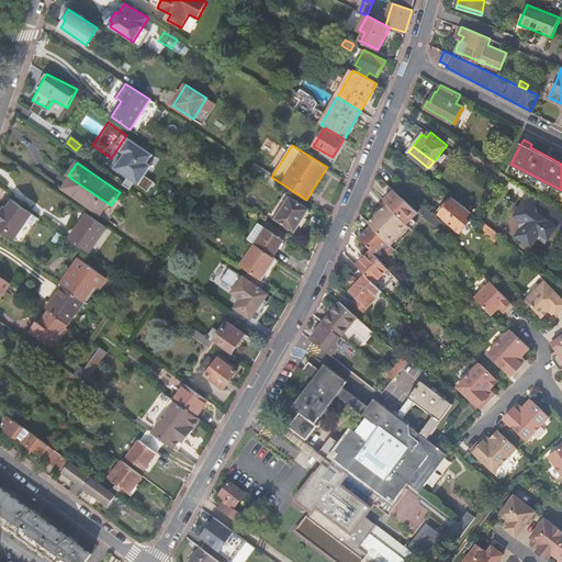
[(111,205),(70,178),(63,188),(103,216),(111,205)]
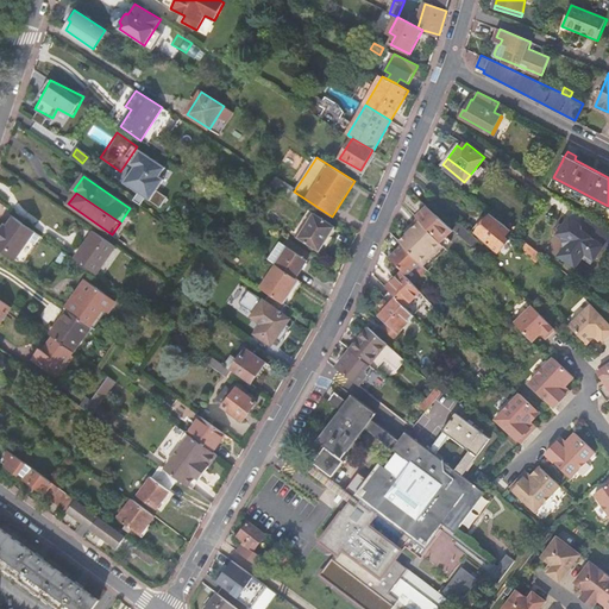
[(453,230),(427,205),(416,215),(419,218),(420,219),(420,220),(434,236),(441,243),(454,231),(453,230)]
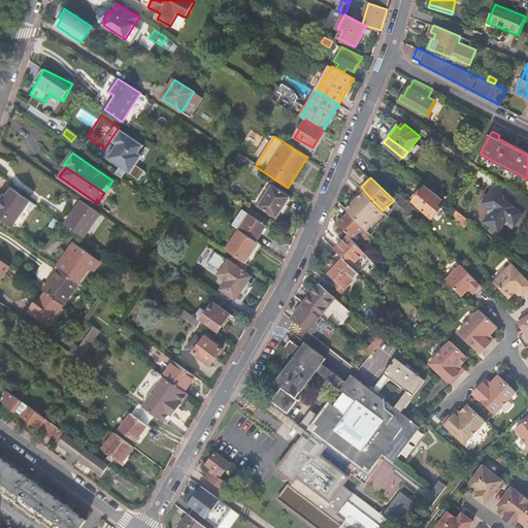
[(272,185),(259,206),(277,218),(287,204),(289,203),(292,199),(291,197),(291,196),(272,185)]
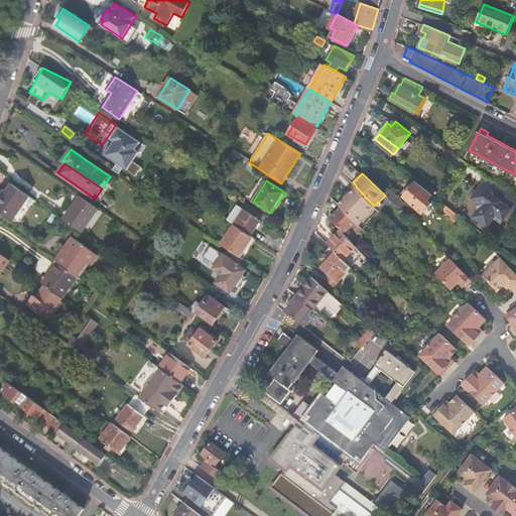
[(400,196),(422,215),(431,203),(428,201),(433,195),(416,181),(409,190),(406,188),(400,196)]
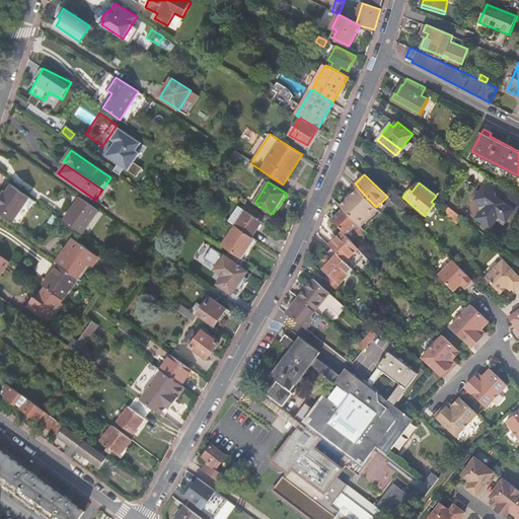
[(19,191),(12,186),(7,194),(0,202),(0,212),(13,222),(29,198),(19,191)]
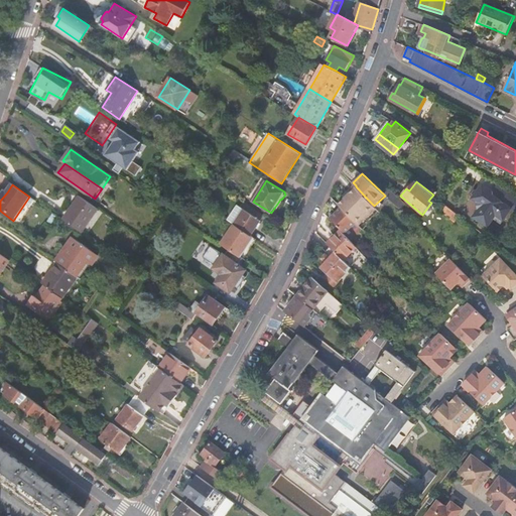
[(356,185),(355,184),(344,196),(346,198),(356,186),(356,185)]
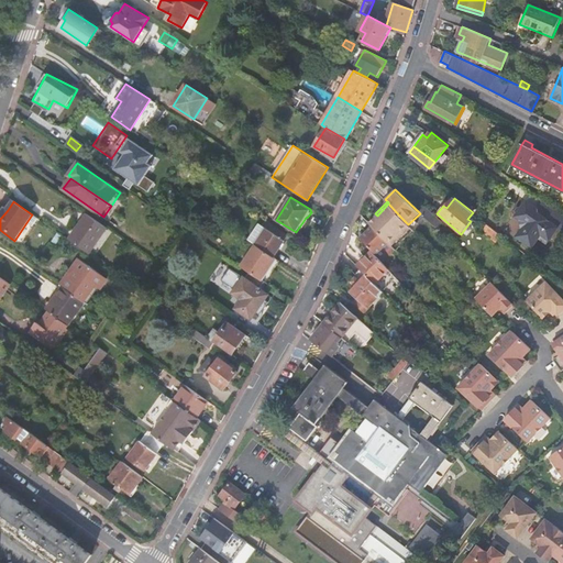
[(377,216),(370,222),(388,242),(398,233),(401,235),(410,227),(408,224),(401,218),(388,203),(377,216)]
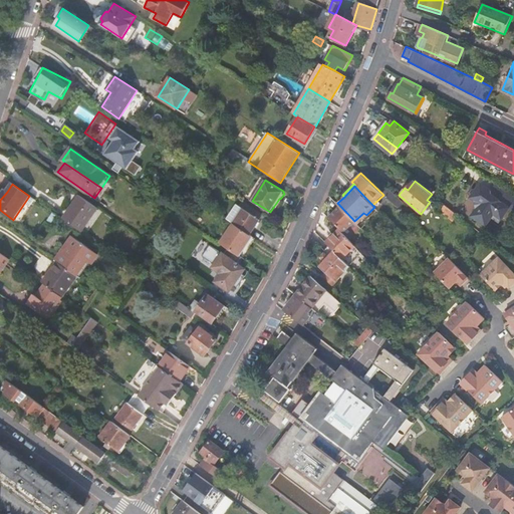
[(382,194),(383,195),(399,209),(404,203),(388,189),(382,194)]
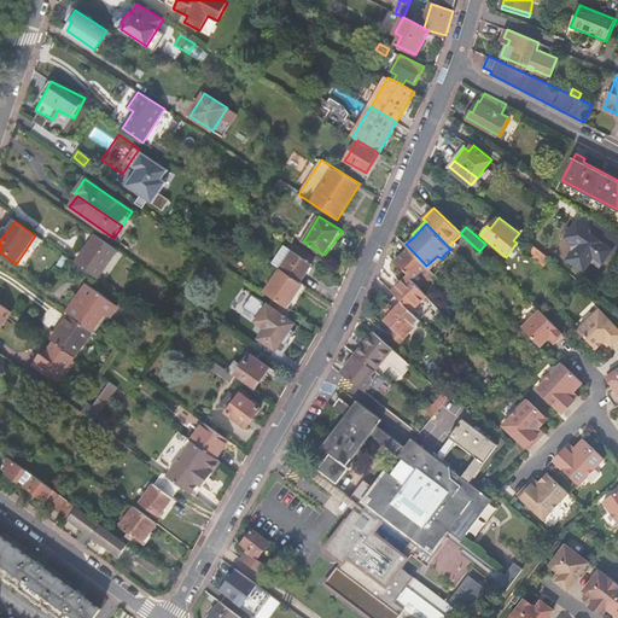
[(602,251),(611,242),(599,232),(592,242),(602,251)]
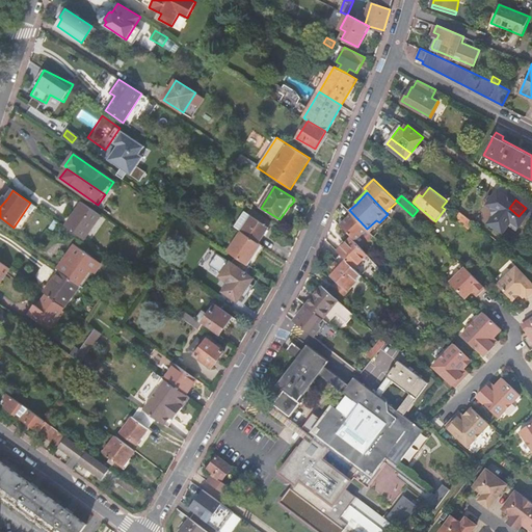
[(83,203),(65,228),(83,240),(101,215),(83,203)]
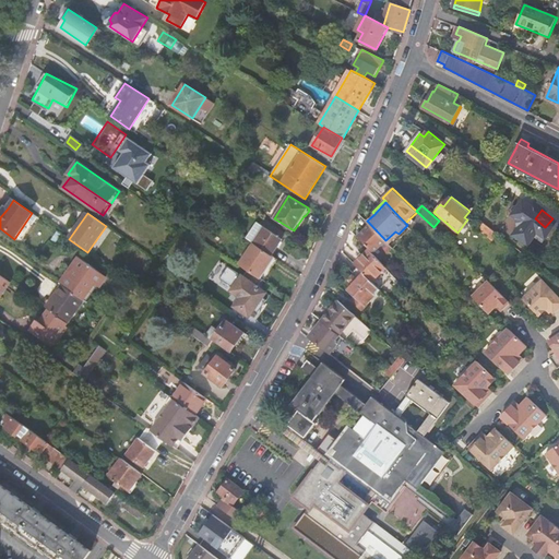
[(498,234),(484,223),(479,228),(494,240),(498,234)]
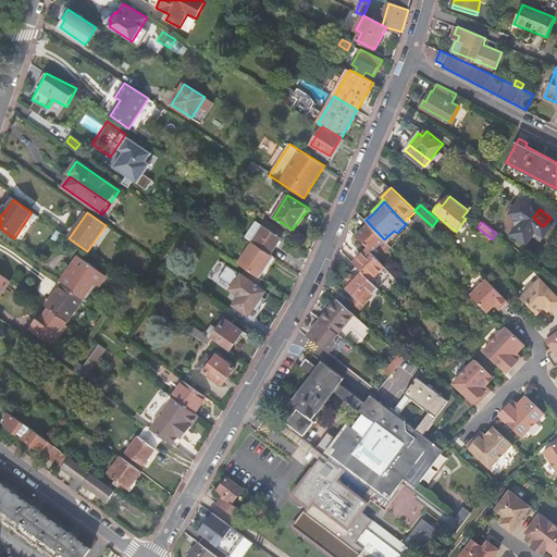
[(369,224),(357,235),(372,251),(384,240),(369,224)]
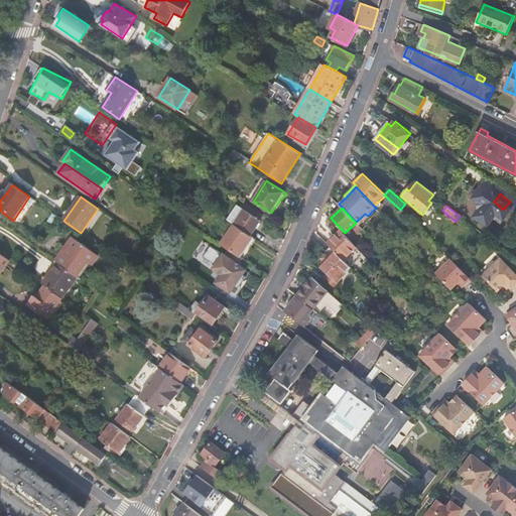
[(365,214),(356,222),(361,228),(378,211),(376,208),(368,216),(365,214)]
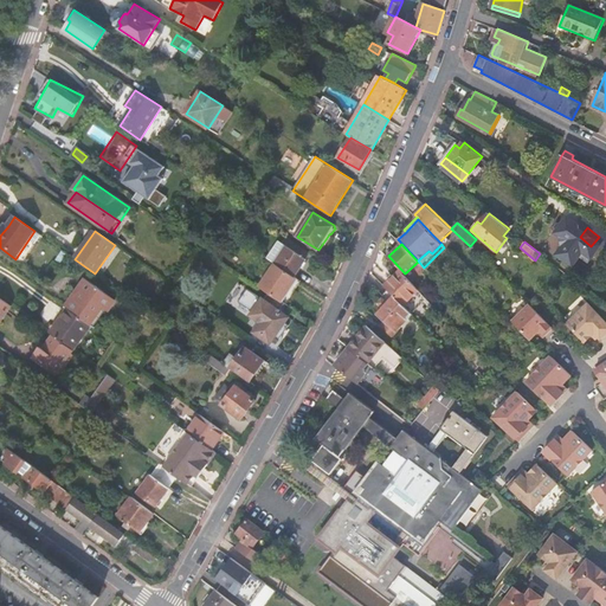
[(288,247),(276,264),(295,277),(307,260),(288,247)]
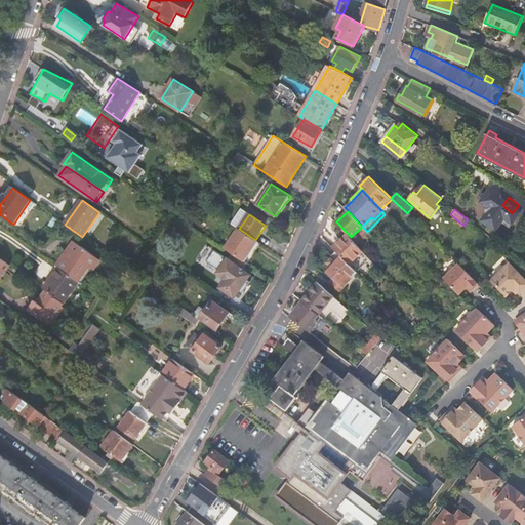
[(239,229),(226,249),(245,263),(258,242),(255,240),(239,229)]
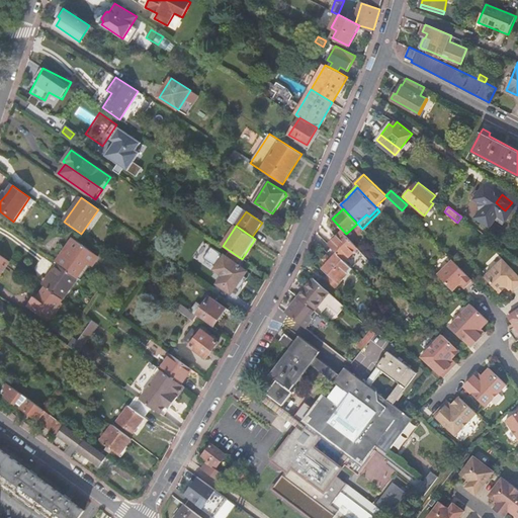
[(343,231),(329,244),(332,247),(345,260),(358,248),(343,231)]
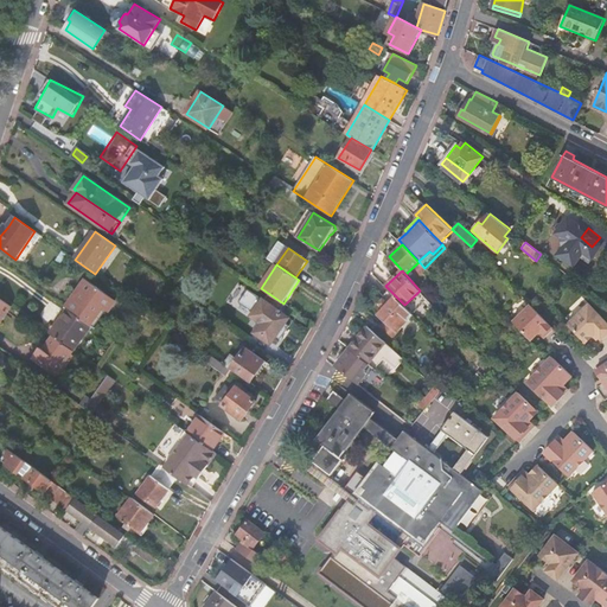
[(588,275),(581,286),(586,289),(593,280),(588,275)]
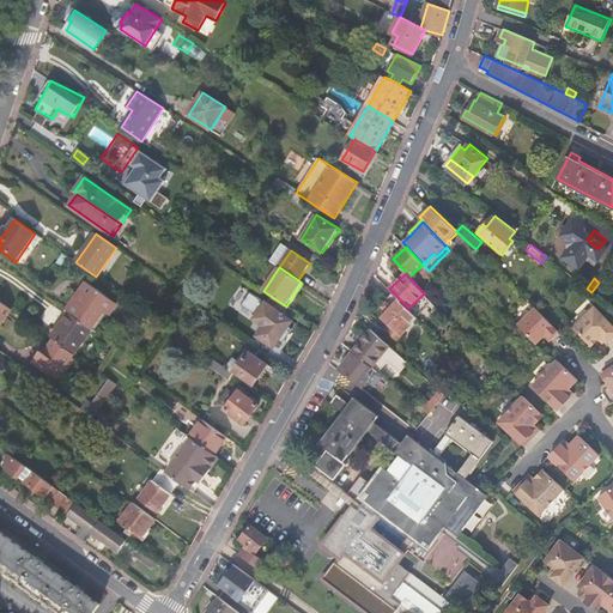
[(74,303),(68,313),(89,327),(101,310),(107,314),(108,315),(116,304),(86,284),(76,298),(77,299),(80,302),(78,305),(74,303)]
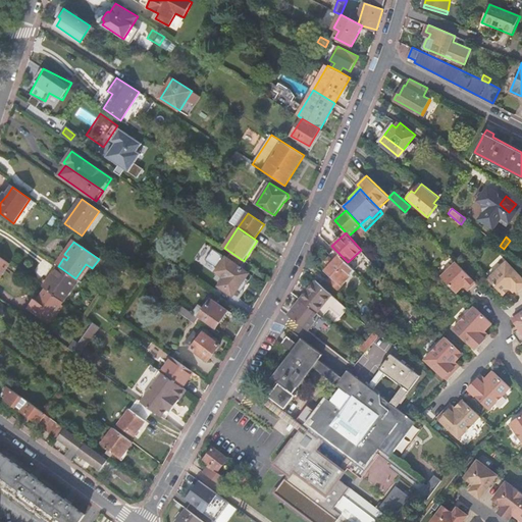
[(206,261),(216,267),(224,254),(214,248),(206,261)]
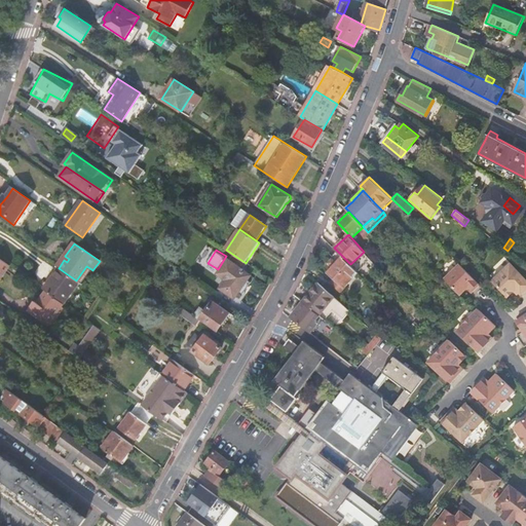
[(350,264),(337,251),(333,256),(334,257),(329,263),(333,266),(328,271),(336,278),(332,284),(341,292),(359,272),(350,264)]
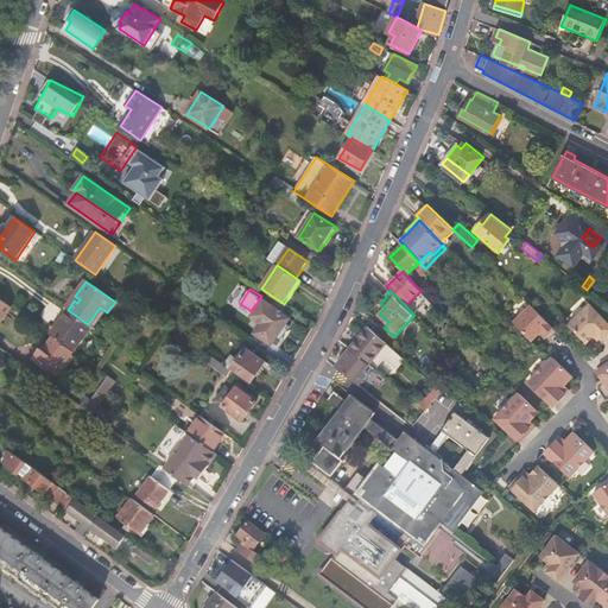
[(0,298),(0,323),(12,308),(0,298)]
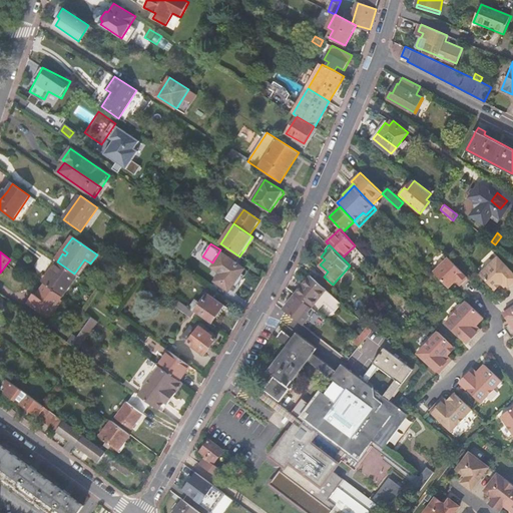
[(222,253),(213,267),(212,268),(221,274),(215,282),(229,292),(234,286),(237,288),(239,285),(248,272),(237,265),(238,264),(237,263),(236,264),(222,253)]
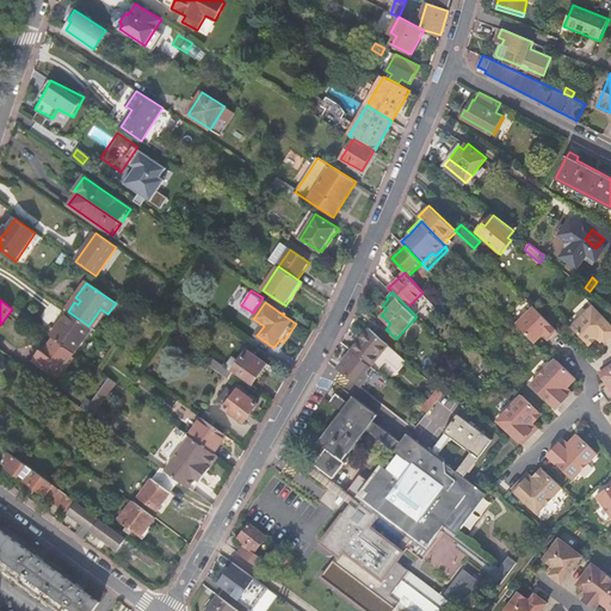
[(554,326),(536,307),(517,325),(535,344),(543,335),(547,333),(550,338),(559,331),(554,326)]
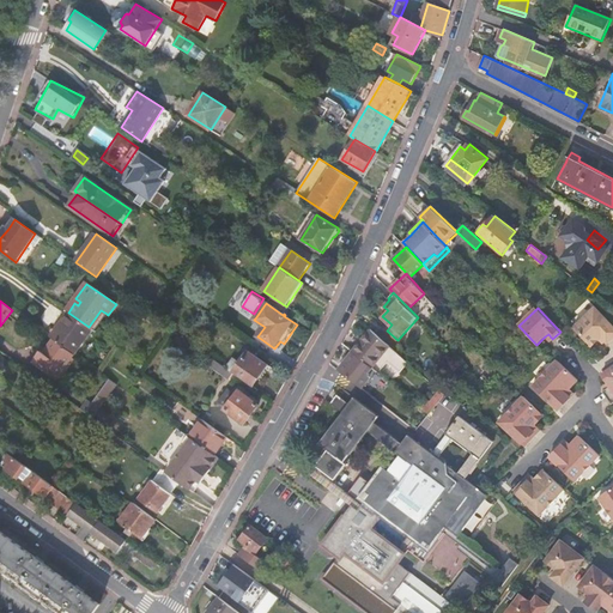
[(612,326),(595,308),(575,328),(593,346),(599,340),(602,338),(606,341),(608,344),(612,338),(612,326)]
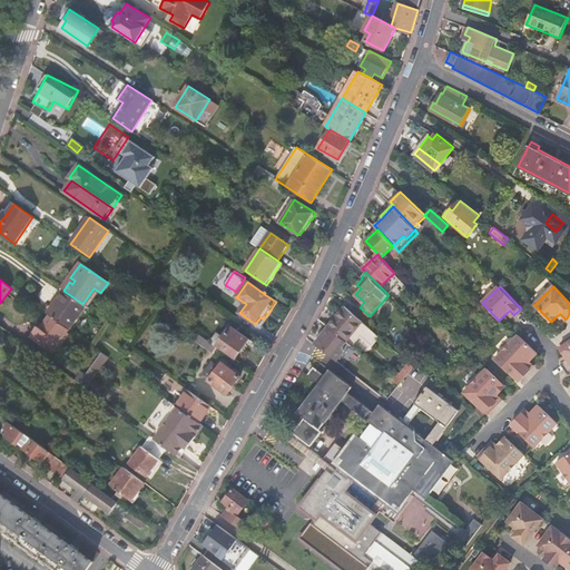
[(47,314),(50,316),(69,330),(86,306),(82,304),(64,291),(61,288),(52,300),(56,302),(47,314)]
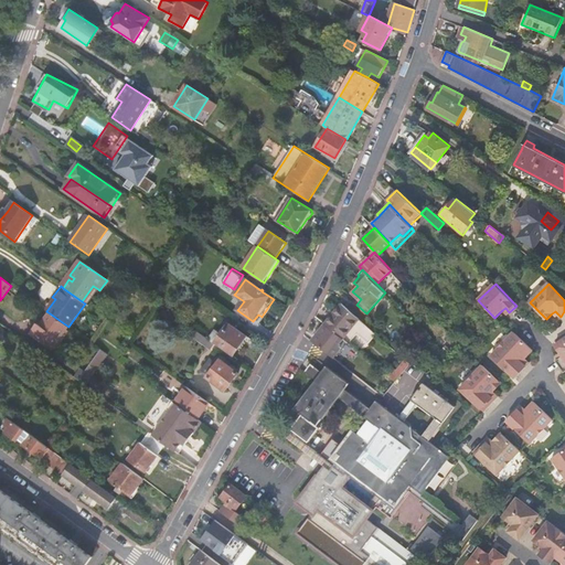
[(326,323),(343,339),(359,319),(341,304),(326,323)]
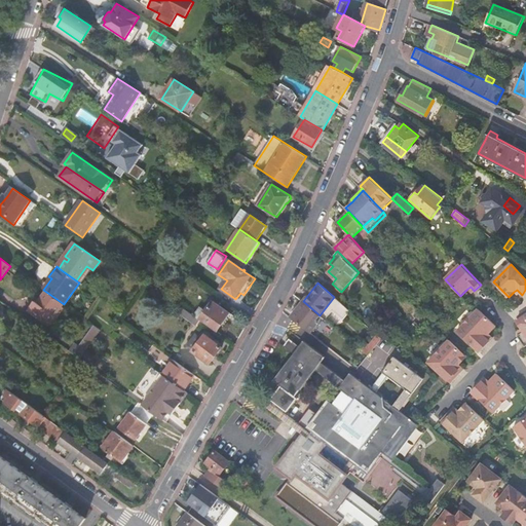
[(64,304),(46,292),(40,301),(37,300),(29,311),(49,326),(64,304)]
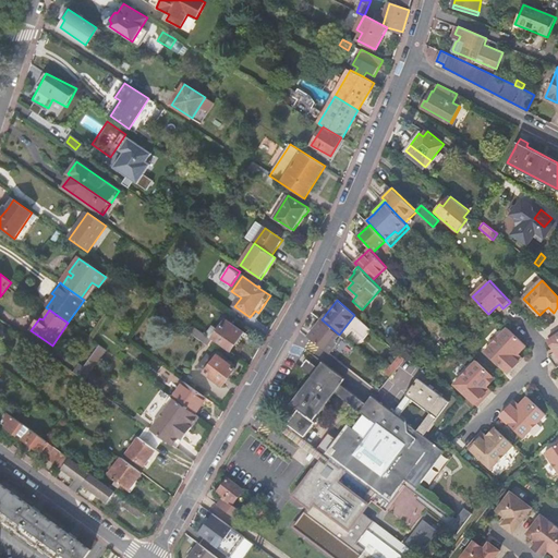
[(318,325),(308,337),(323,348),(329,353),(337,343),(334,341),(339,335),(322,319),(313,312),(308,317),(318,325)]
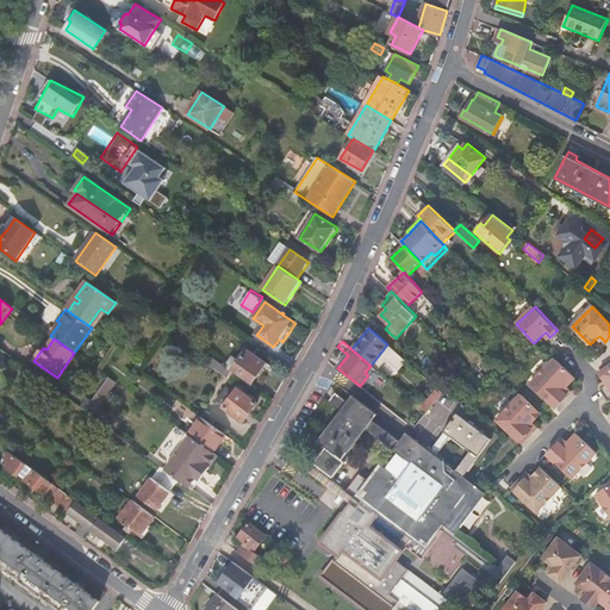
[(232,372),(253,385),(267,363),(248,350),(232,372)]
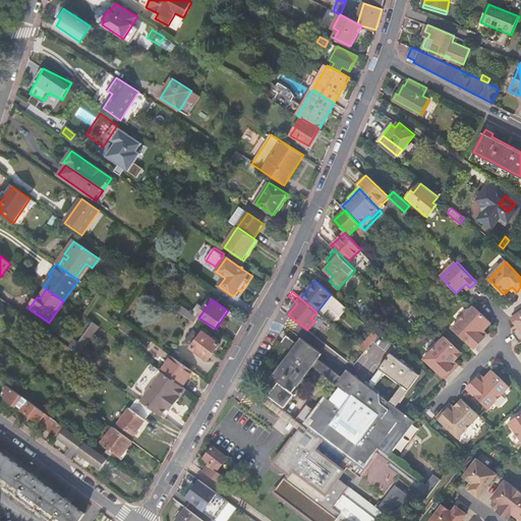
[(474,306),(453,329),(475,349),(485,338),(483,337),(486,333),(484,331),(491,323),(474,306)]
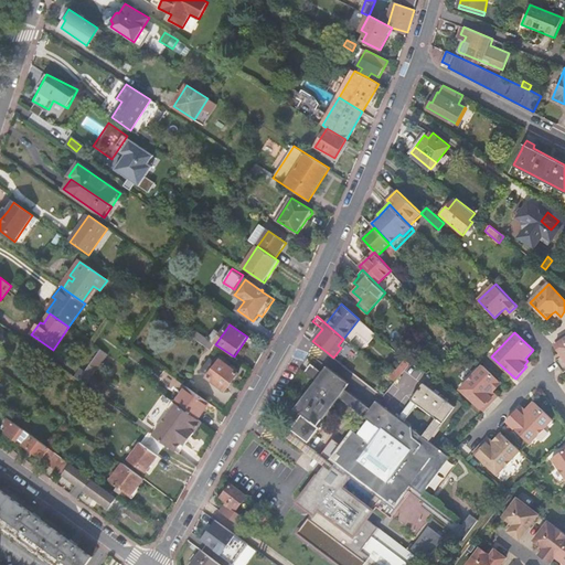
[(564,339),(555,347),(560,353),(562,356),(558,359),(556,361),(564,373),(564,372),(564,339)]
